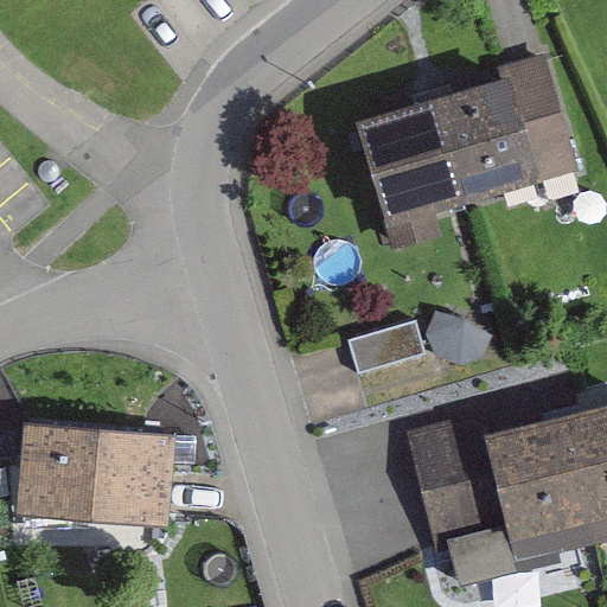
[(497,74),(503,95),(454,108),(435,114),(464,215),(542,193),(540,187),(581,176),(548,59),(497,74)]
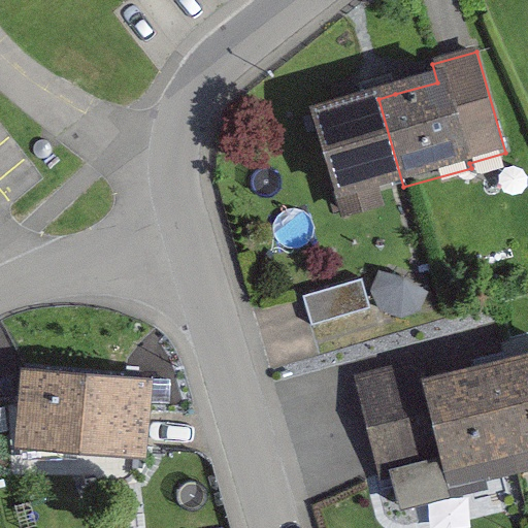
[(362,104),(311,119),(336,206),(403,187),(378,99),(362,104)]
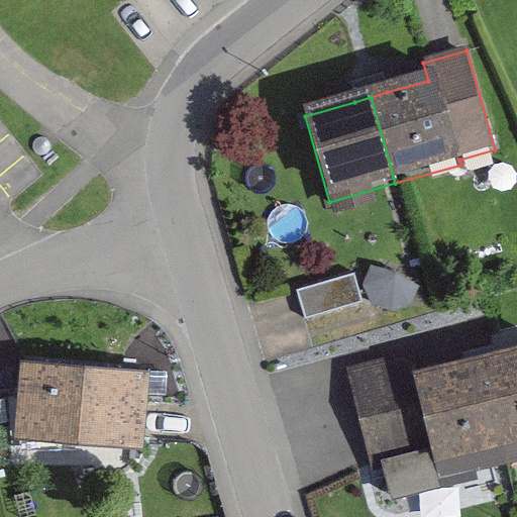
[(369,264),(313,282),(322,310),(378,293),(369,264)]
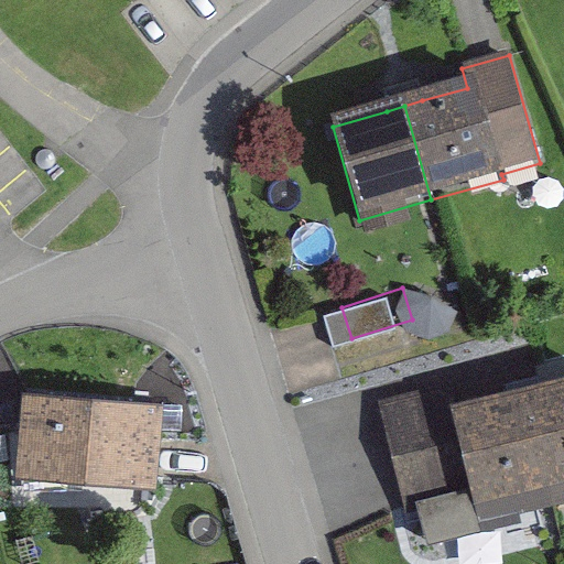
[(563,387),(523,398),(549,499),(563,494),(563,387)]
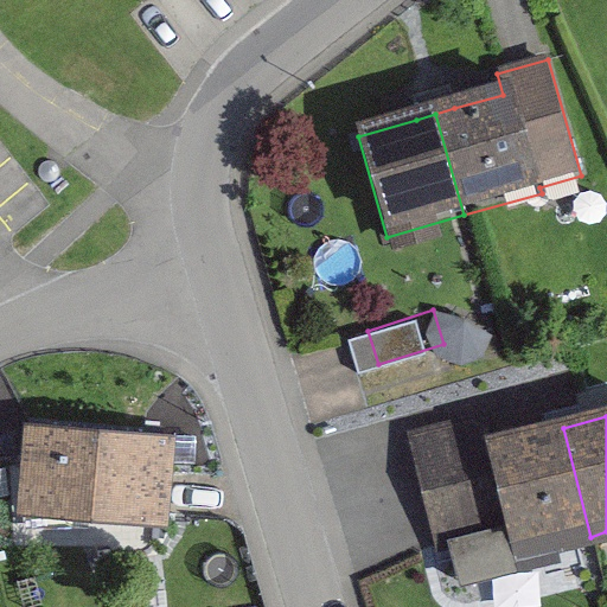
[(408,438),(433,541),(505,523),(486,447),(479,420),(408,438)]
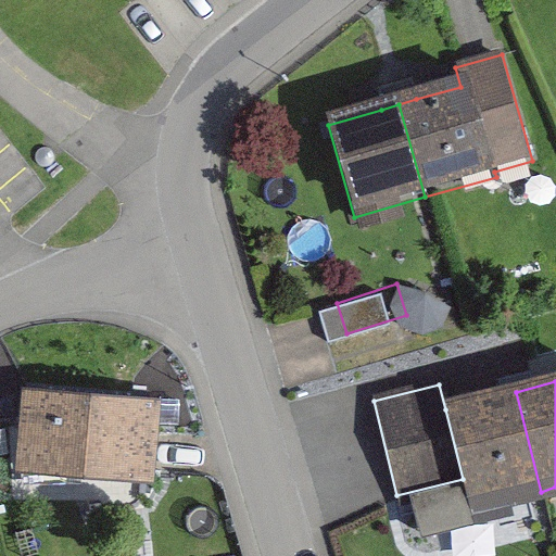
[(188,399),(36,387),(29,474),(180,485),(188,399)]
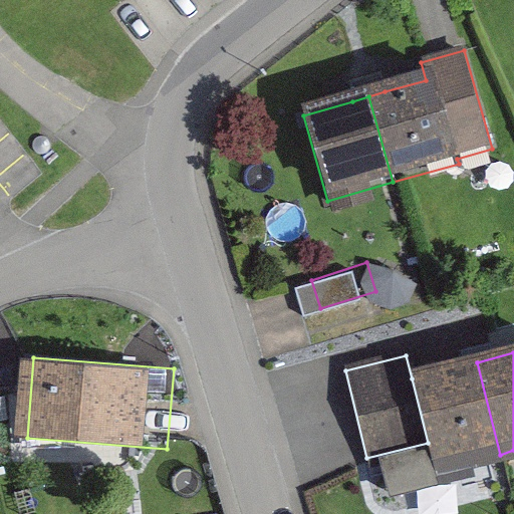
[(435,471),(500,455),(477,362),(412,378),(428,443),(435,471)]
